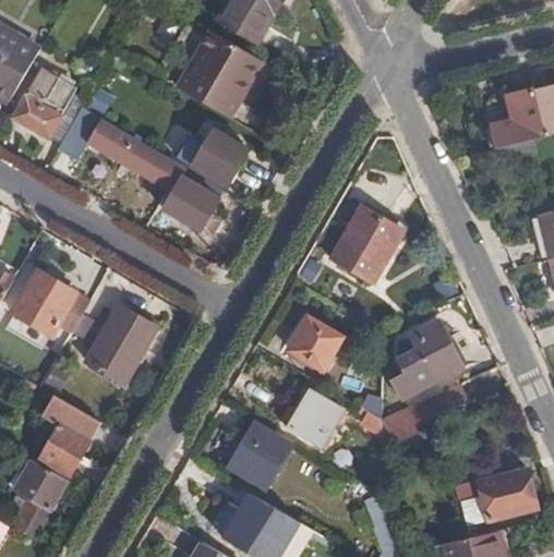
[(89,0),(89,2),(105,12),(111,0),(89,0)]
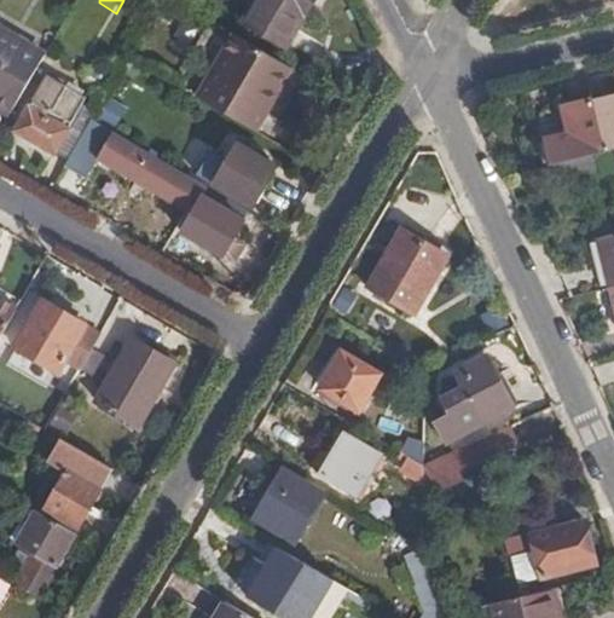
[(258,0),(244,23),(284,46),(312,0),(258,0)]
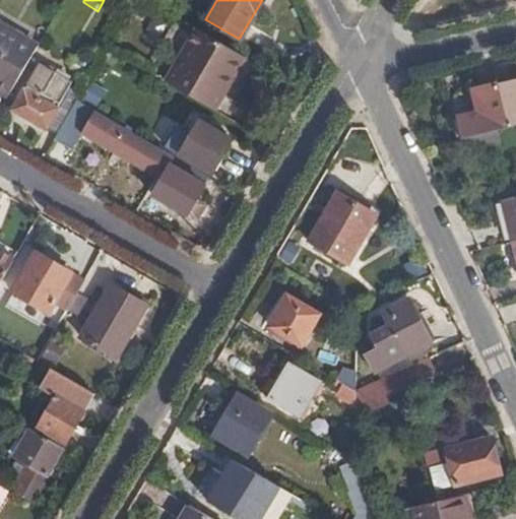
[(246,57),(198,29),(167,80),(214,110),(246,57)]
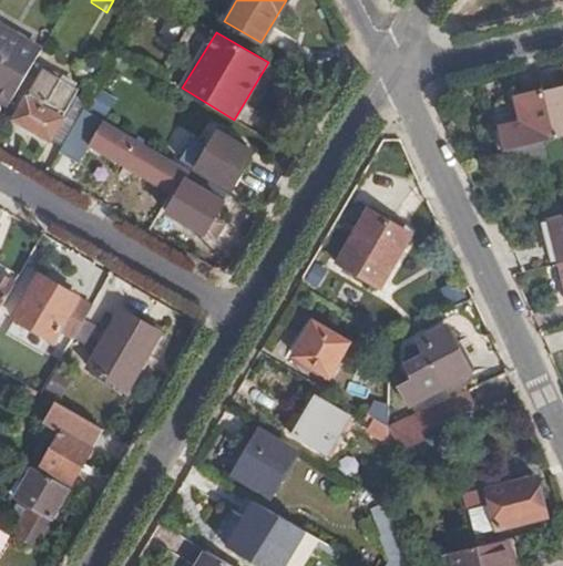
[(37,57),(0,34),(0,104),(7,109),(37,57)]
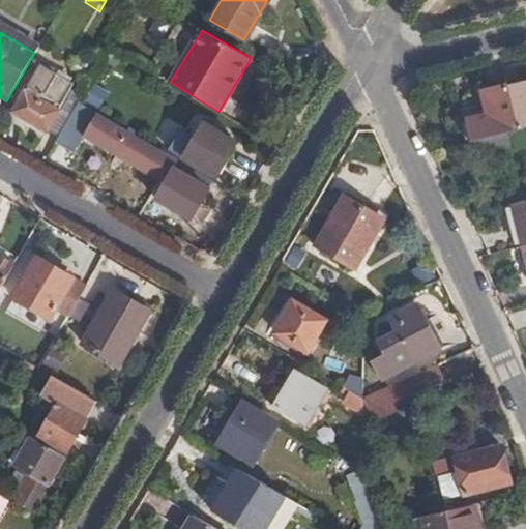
[(55,143),(77,106),(33,79),(8,121),(52,147),(55,143)]
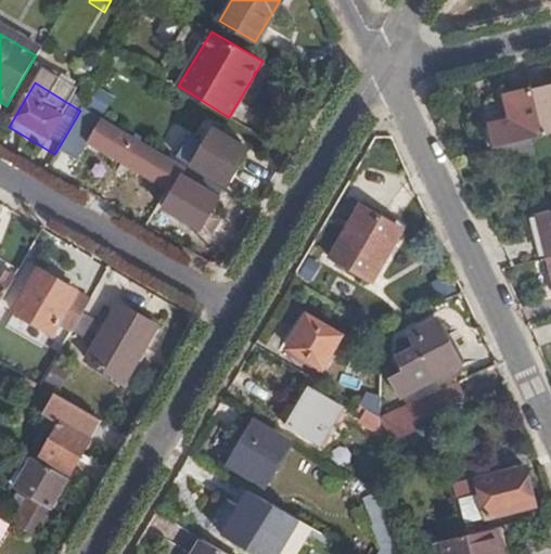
[(543,136),(550,133),(550,88),(533,92),(543,136)]
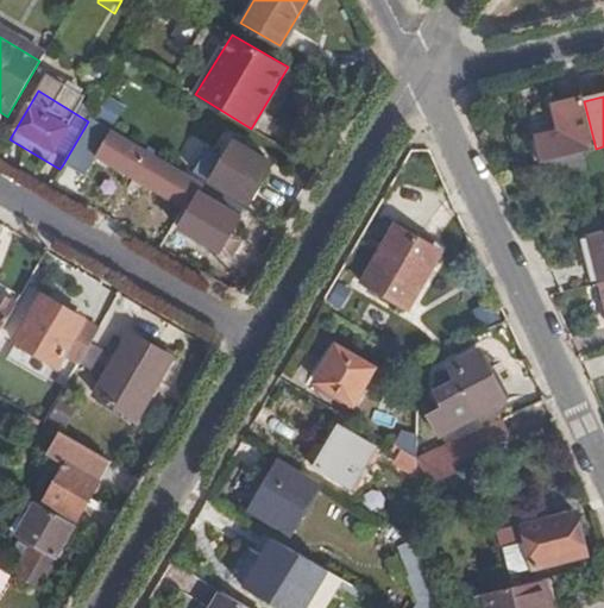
[(535,136),(540,163),(574,154),(583,152),(596,149),(584,101),(583,98),(554,106),(560,130),(535,136)]
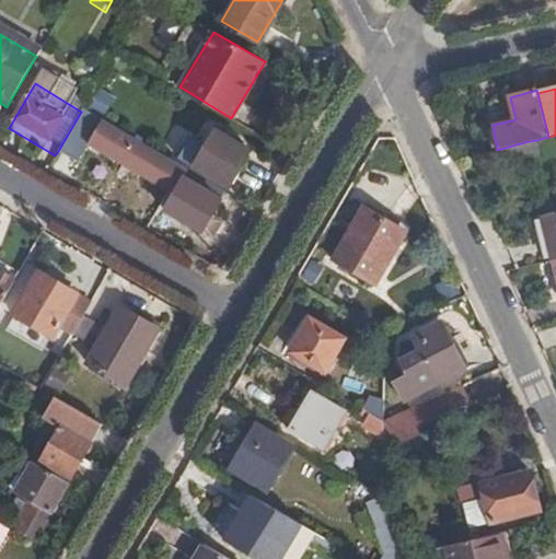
[(102,118),(83,108),(81,112),(58,151),(76,161),(87,143),(102,118)]
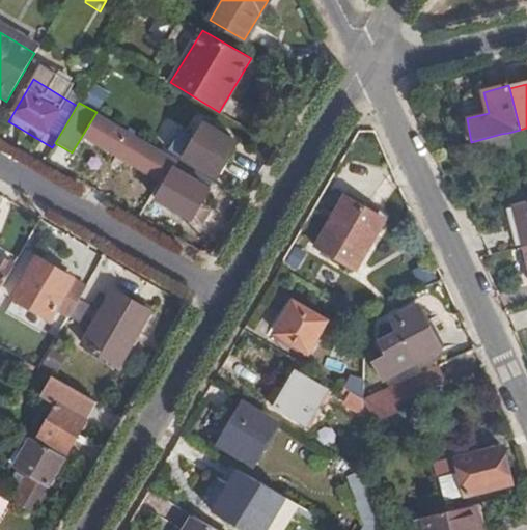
[(96,112),(82,136),(114,155),(121,159),(163,184),(172,168),(177,161),(96,112)]
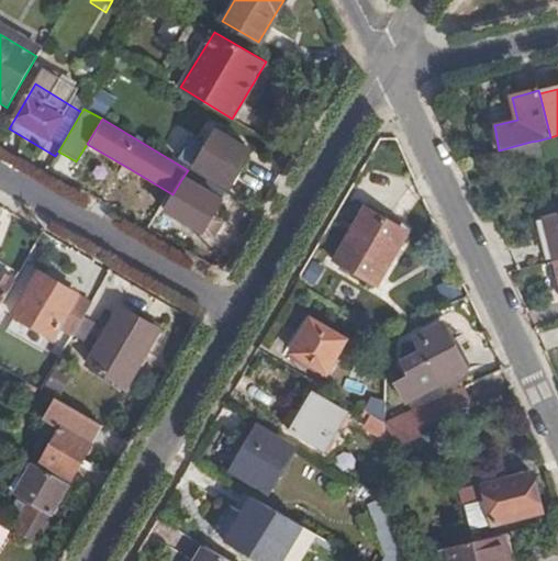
[(215,134),(194,169),(230,190),(247,159),(230,148),(232,144),(215,134)]
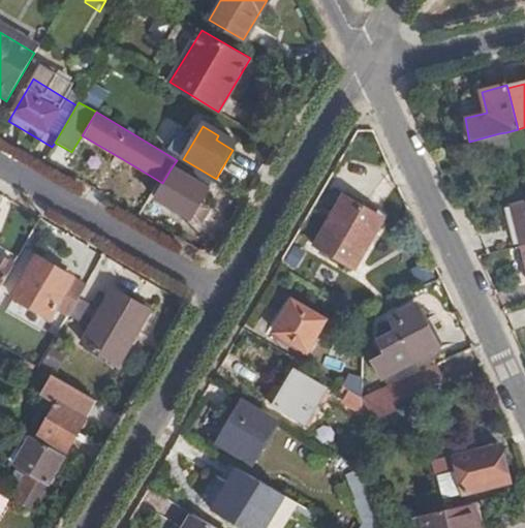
[(471,157),(510,148),(506,132),(499,133),(469,142),(467,142),(471,157)]
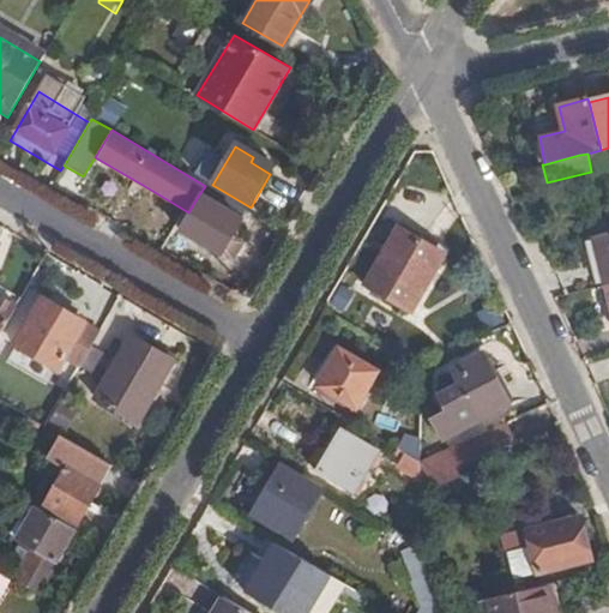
[(272,170),(253,157),(251,162),(270,174),(272,170)]
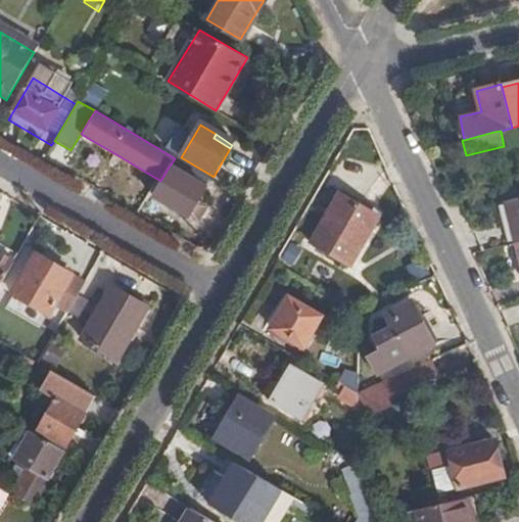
[(175,158),(170,165),(205,186),(209,179),(175,158)]
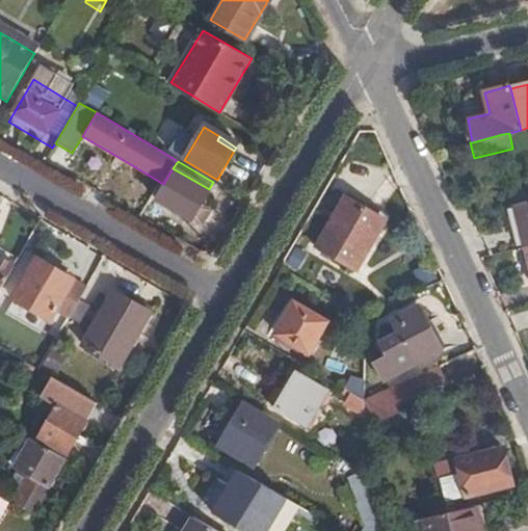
[(209,189),(173,168),(163,184),(154,198),(189,220),(192,216),(205,196),(209,189)]
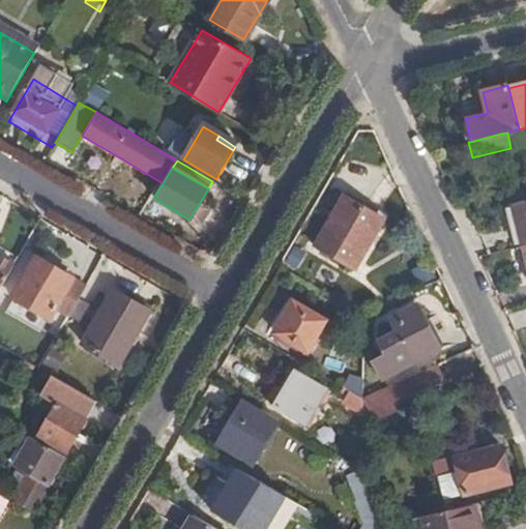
[(210,200),(204,196),(192,215),(198,219),(210,200)]
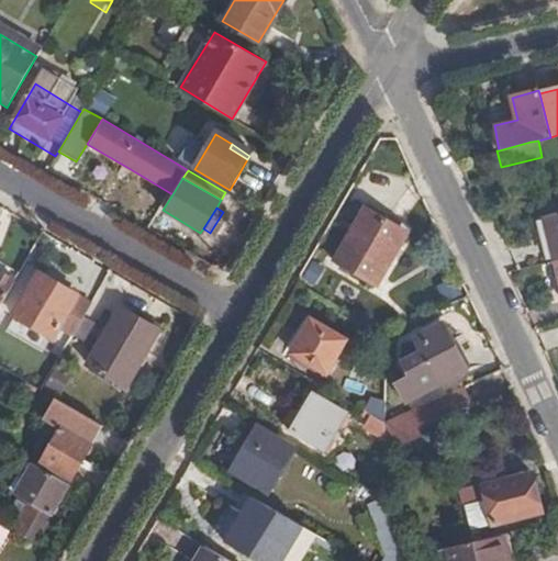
[(367,209),(334,260),(375,283),(405,232),(367,209)]
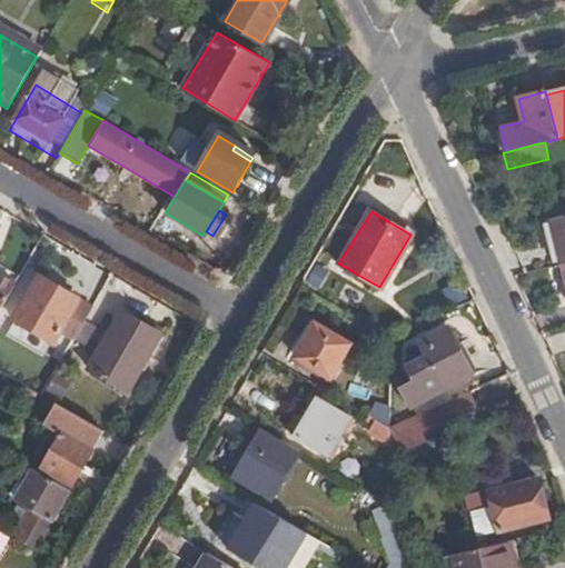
[(564,261),(564,218),(547,222),(557,263),(562,262),(564,261)]
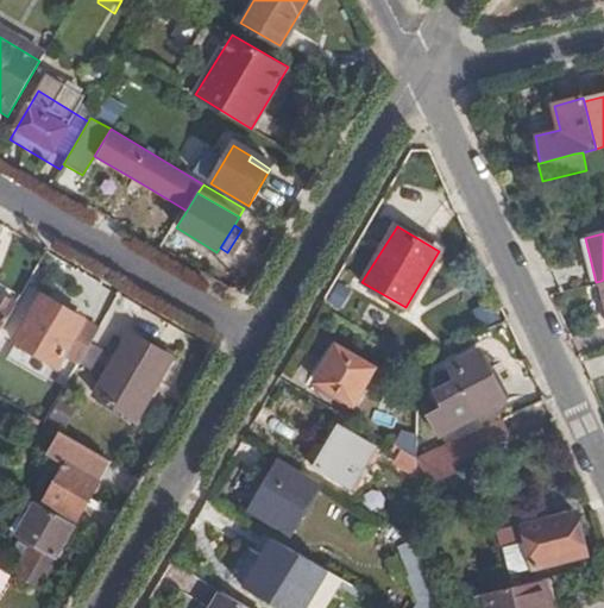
[(0,331),(16,304),(0,294),(0,331)]
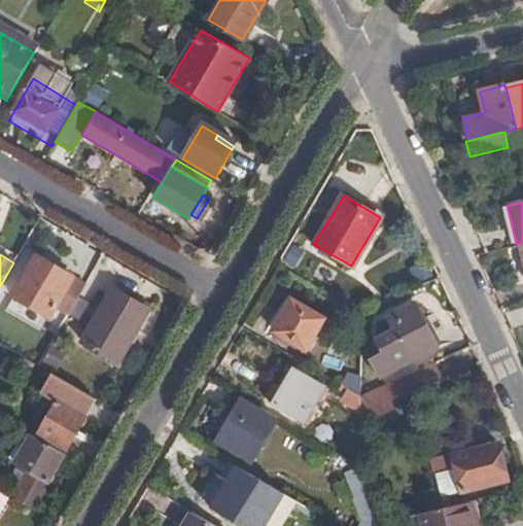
[(53,308),(67,316),(68,313),(77,297),(83,286),(34,258),(11,297),(47,317),(53,308)]
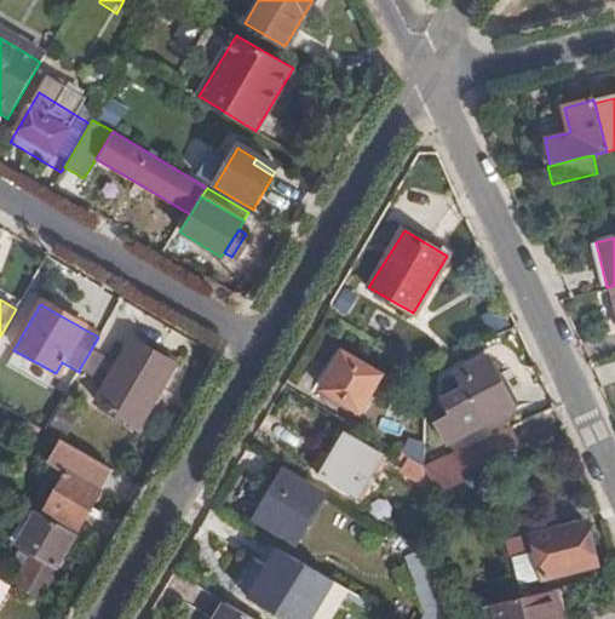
[(105,383),(148,407),(173,364),(131,339),(105,383)]
